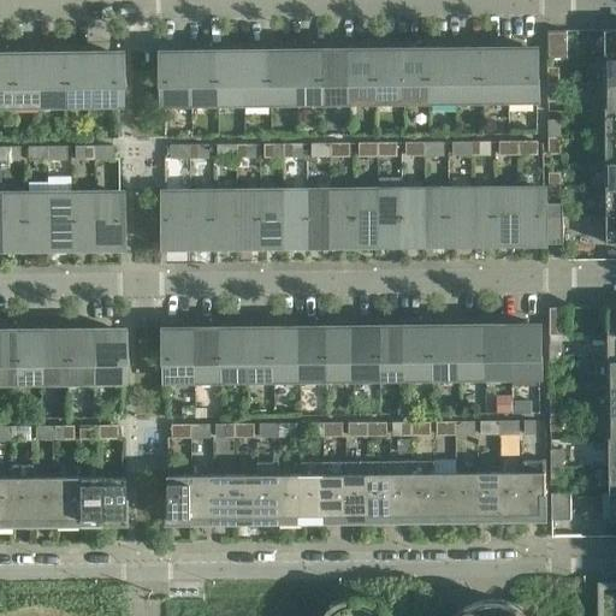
[(615,57),(615,29),(605,30),(605,58),(615,57)]
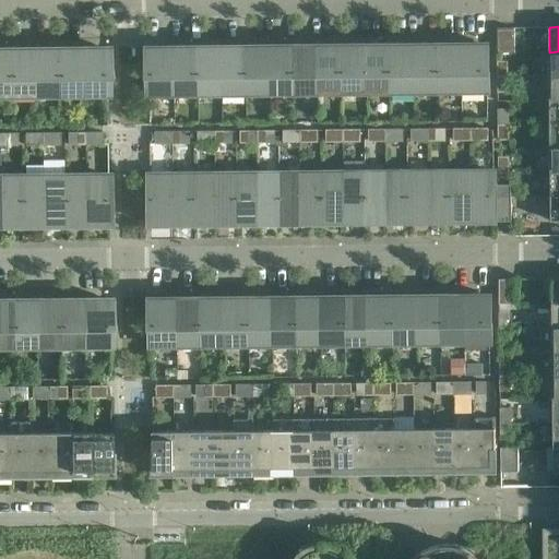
[(515,52),(515,27),(497,27),(498,52),(515,52)]
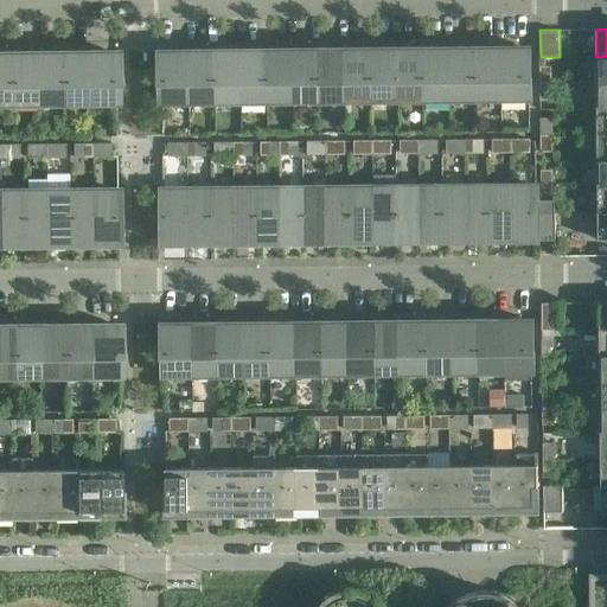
[(423,98),(423,52),(423,49),(397,50),(398,100),(423,98)]
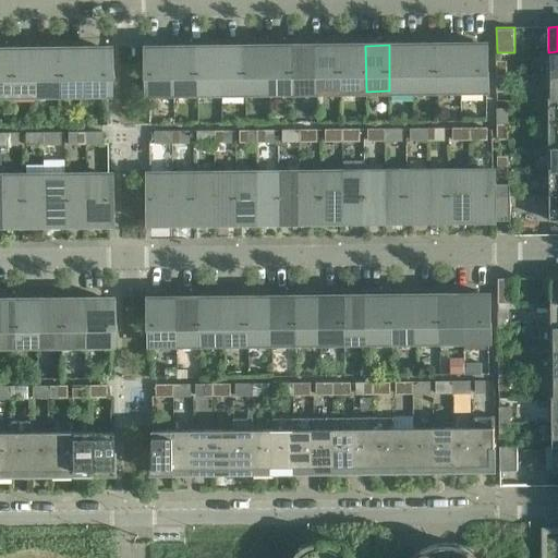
[(413,91),(413,45),(389,45),(389,48),(389,91),(413,91)]
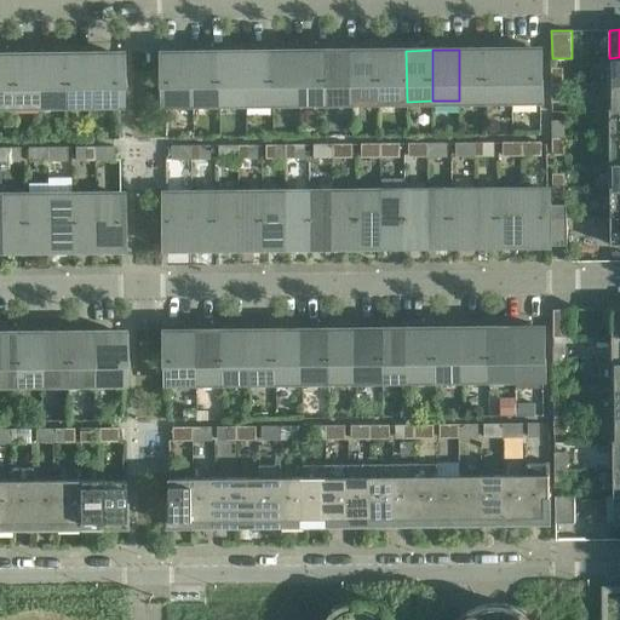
[(486,101),(486,53),(486,50),(459,50),(459,101),(486,101)]
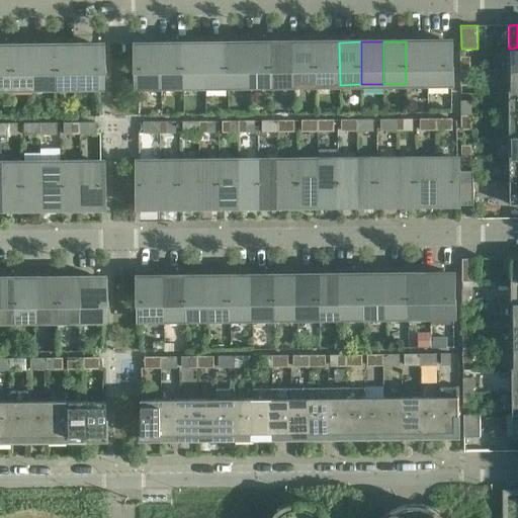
[(428,84),(428,41),(406,41),(406,45),(406,84),(428,84)]
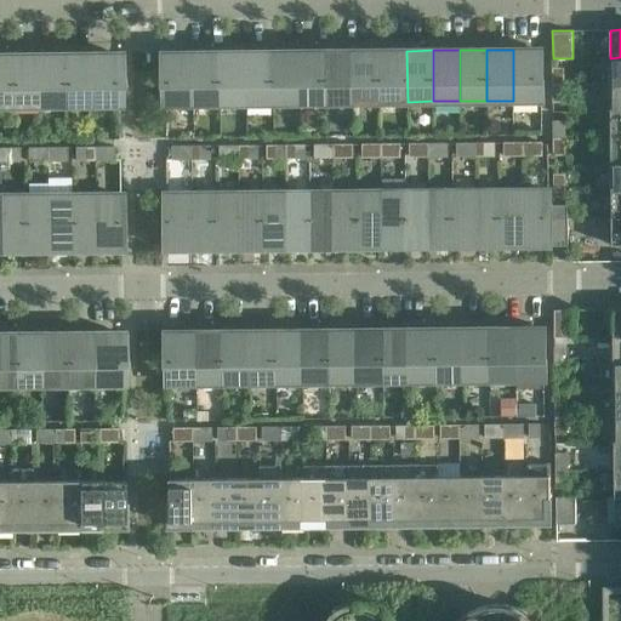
[(541,101),(541,52),(541,50),(513,50),(513,101),(541,101)]
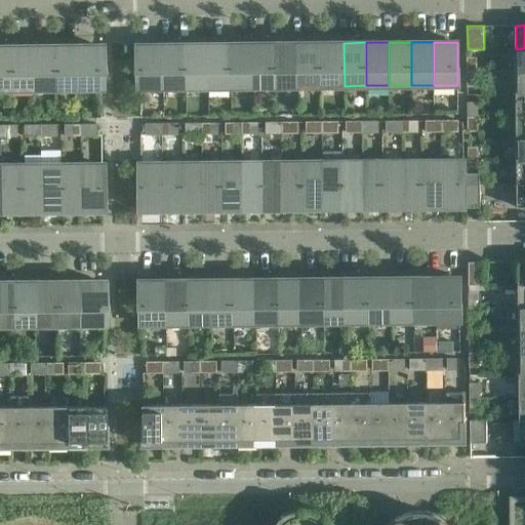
[(276,86),(276,46),(276,43),(253,44),(253,87),(276,86)]
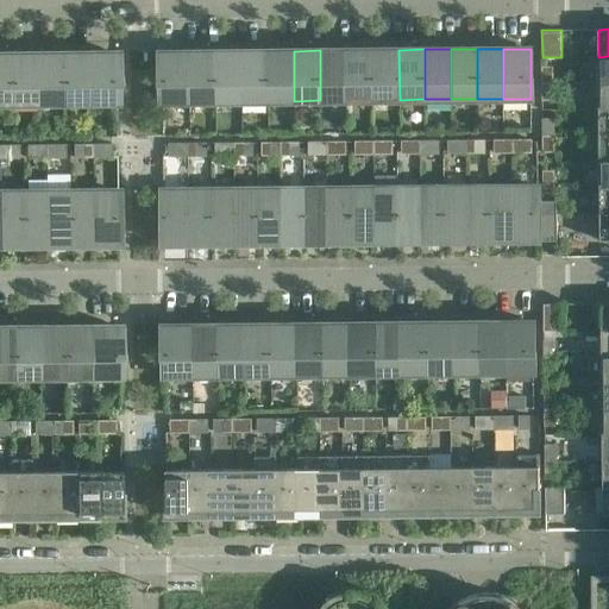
[(347,100),(346,50),(320,50),(320,54),(320,100),(347,100)]
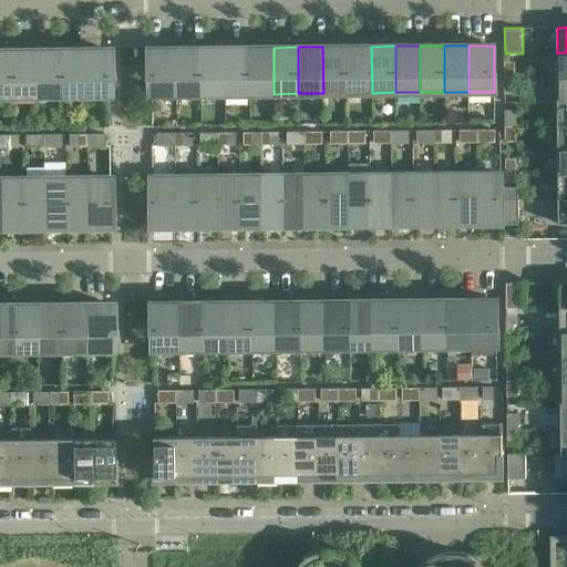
[(348,93),(347,50),(347,47),(322,47),(323,93),(348,93)]
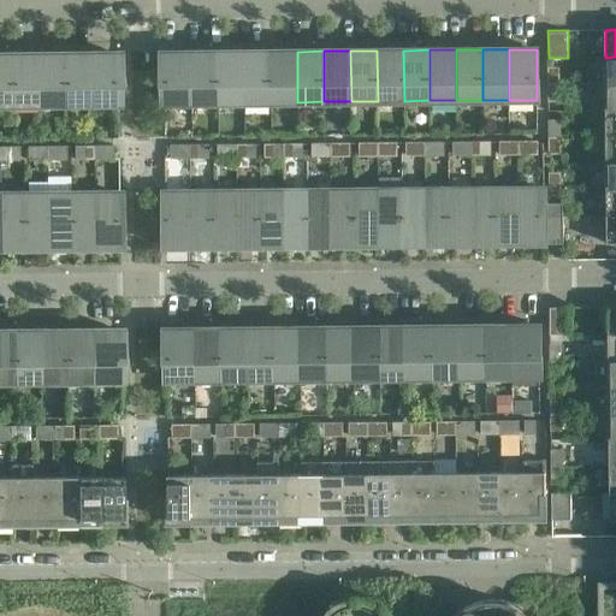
[(404,101),(403,51),(377,51),(377,54),(378,101),(404,101)]
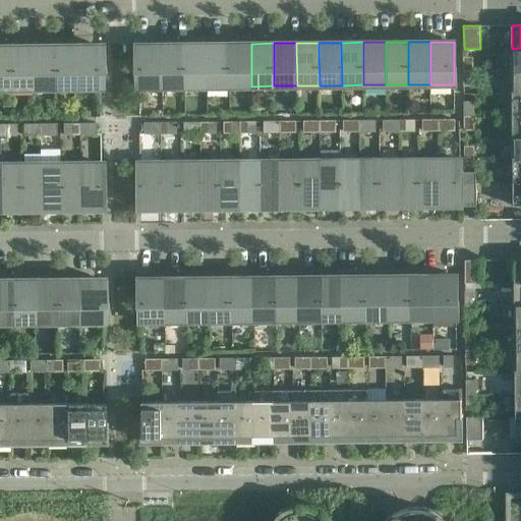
[(185,87),(184,47),(184,44),(163,45),(163,87),(185,87)]
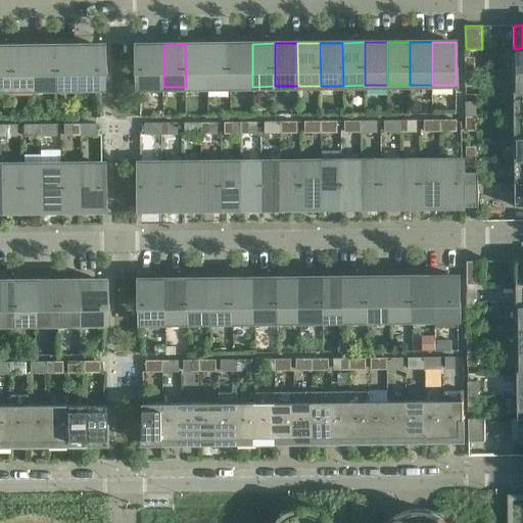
[(208,87),(207,44),(185,44),(185,47),(186,87),(208,87)]
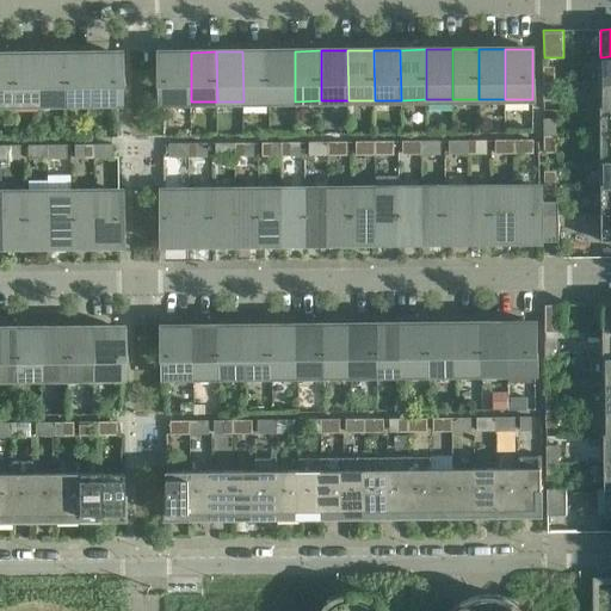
[(270,102),(269,54),(269,51),(242,51),(244,102),(270,102)]
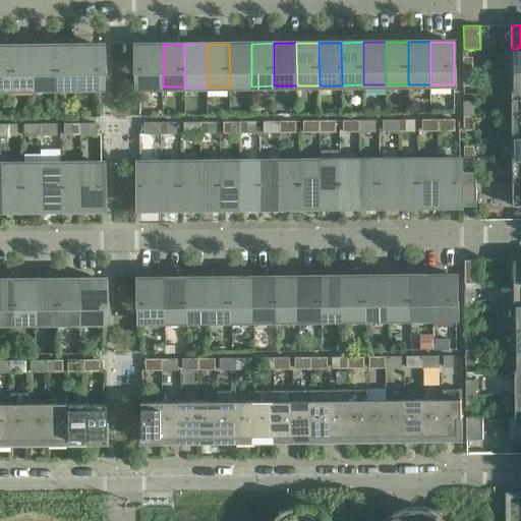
[(251,87),(251,44),(229,44),(229,46),(230,87),(251,87)]
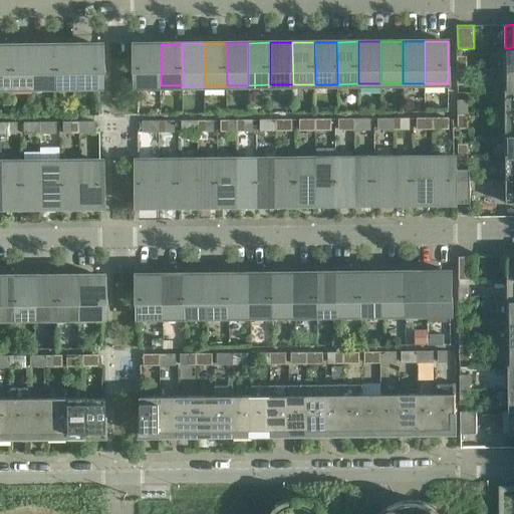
[(75,86),(74,44),(53,45),(53,47),(53,87),(75,86)]
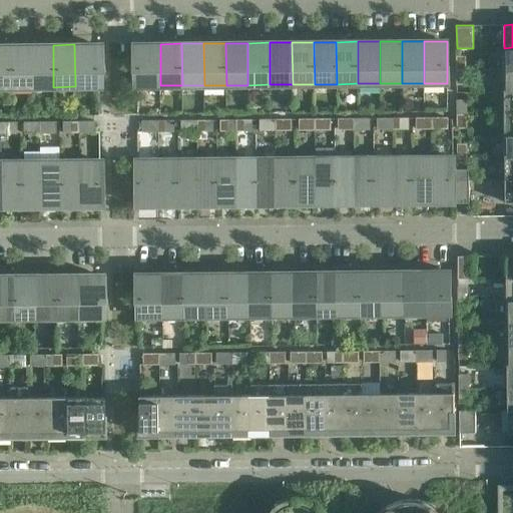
[(98,86),(98,55),(97,44),(74,44),(75,86),(98,86)]
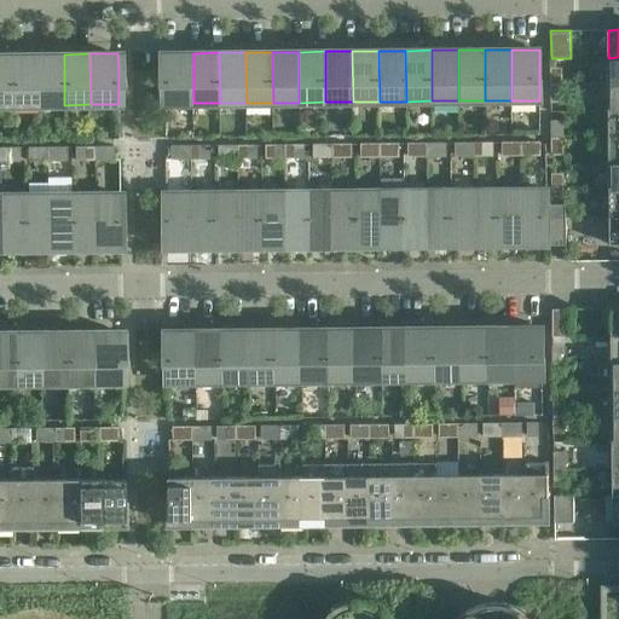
[(194,103),(194,53),(166,53),(166,104),(194,103)]
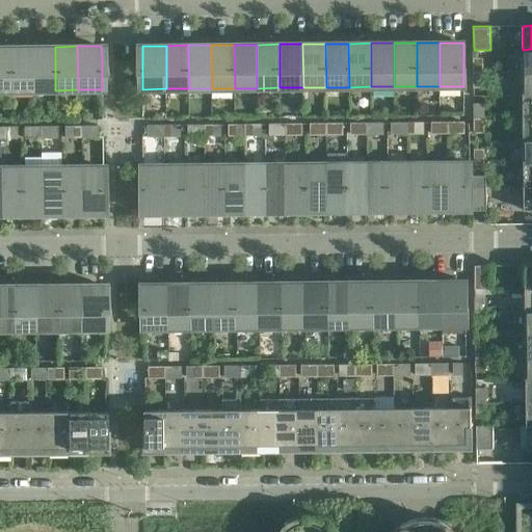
[(0,90),(9,90),(9,50),(9,47),(0,47),(0,90)]
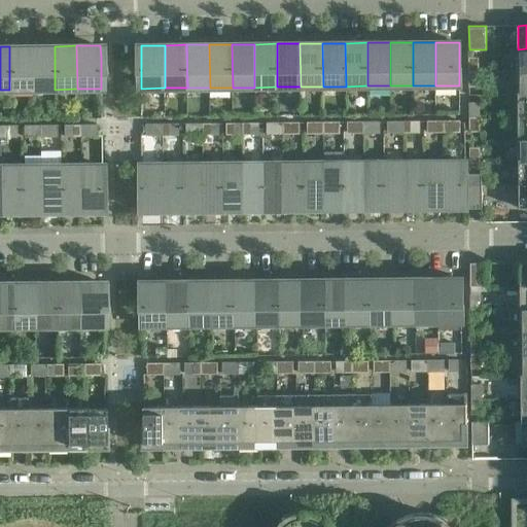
[(32,90),(32,46),(9,46),(9,49),(9,90),(32,90)]
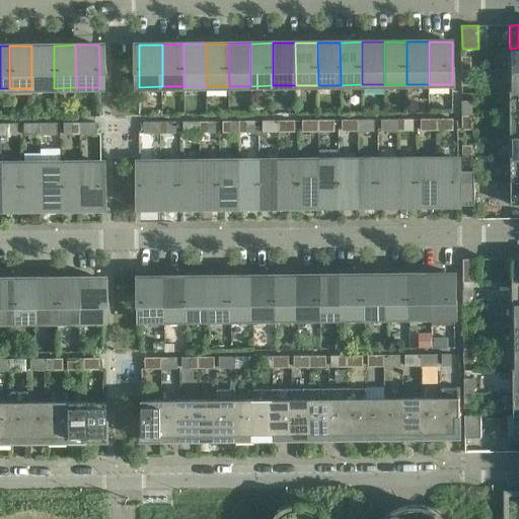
[(54,88),(54,48),(54,46),(31,46),(31,88),(54,88)]
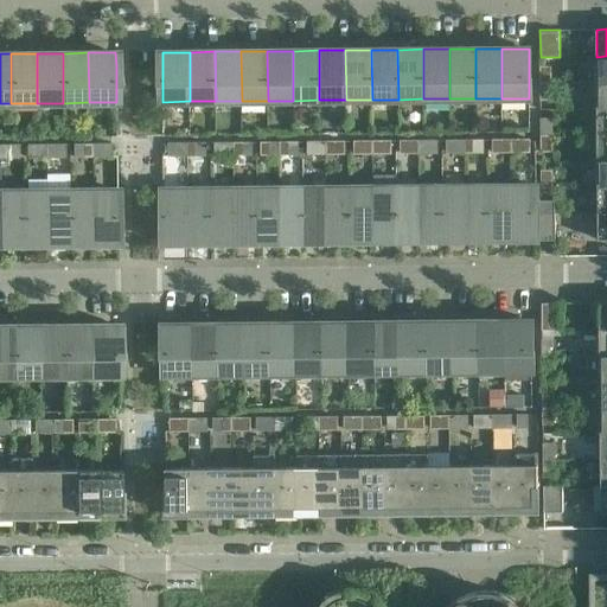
[(606,82),(606,56),(596,57),(596,83),(606,82)]
